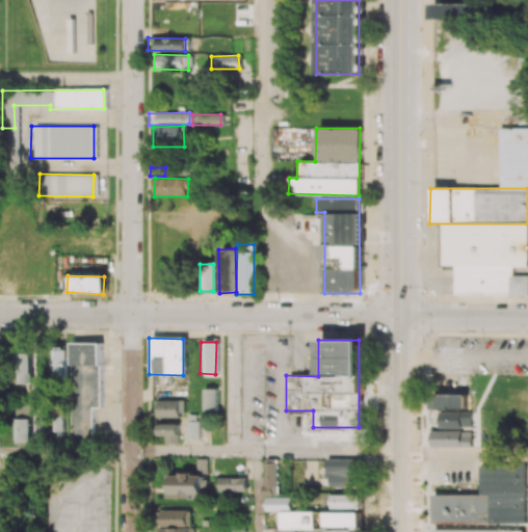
[(98,407),(98,343),(68,343),(68,443),(89,443),(88,407),(98,407)]
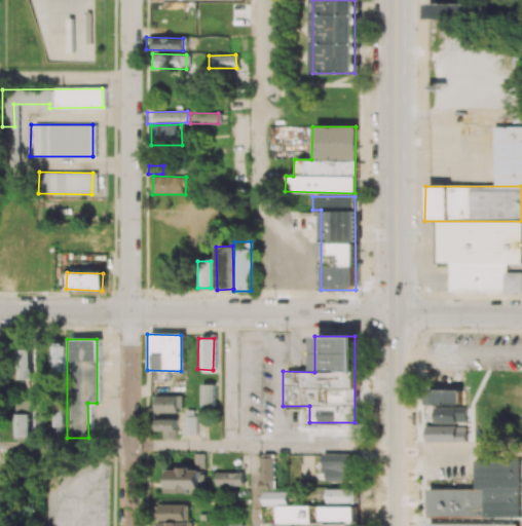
[(50,373),(67,372),(66,343),(49,344),(50,373)]
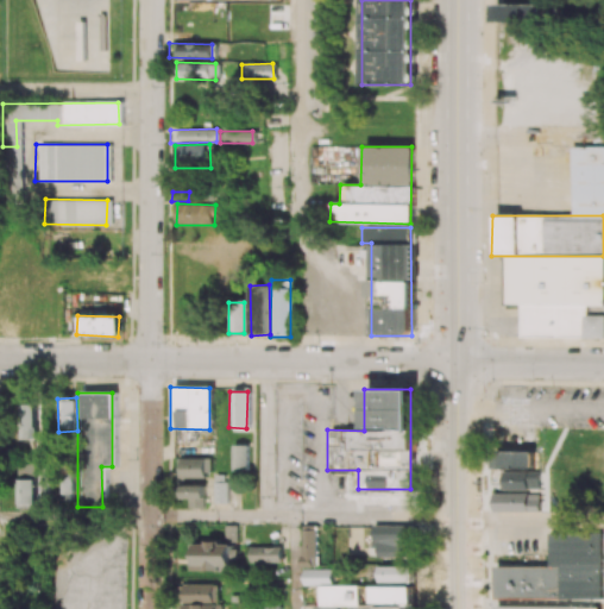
[(36,439),(36,403),(16,405),(16,439),(36,439)]
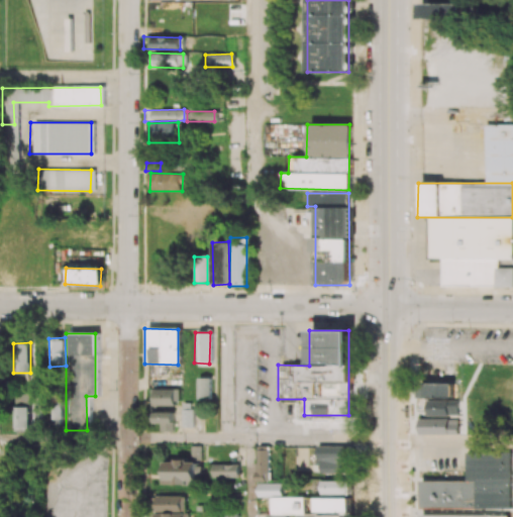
[(207,378),(195,378),(194,399),(207,400),(207,378)]
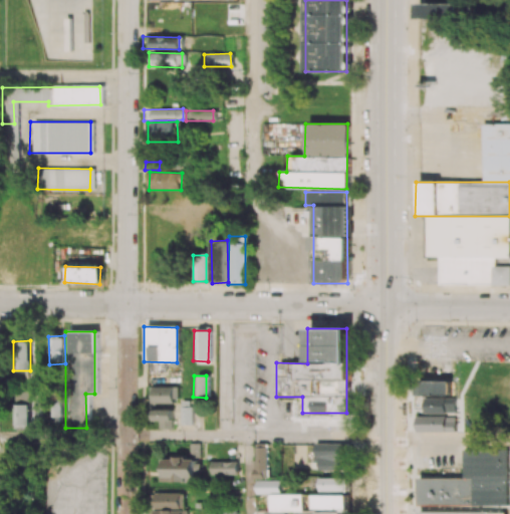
[(415,395),(448,394),(448,379),(415,380),(415,395)]
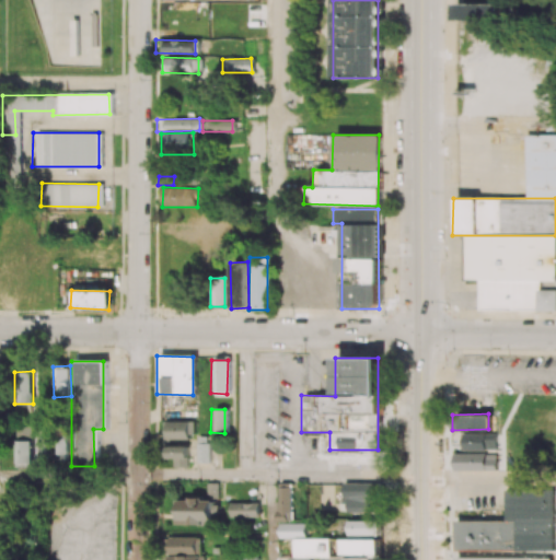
[(189,421),(163,421),(163,441),(189,441),(189,421)]
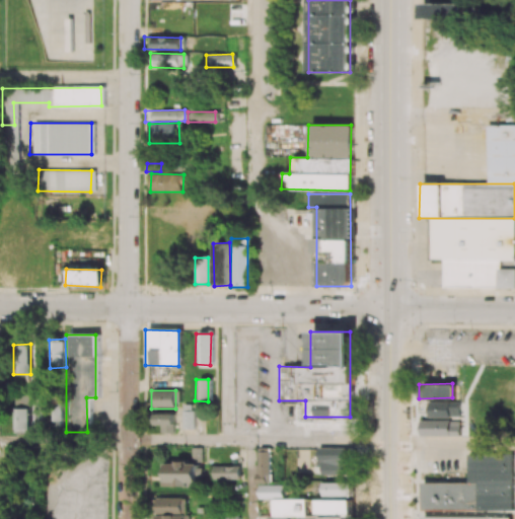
[(14,433),(29,434),(30,394),(15,394),(14,433)]
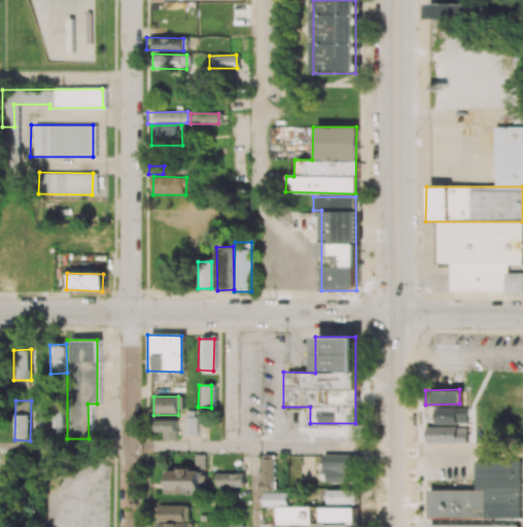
[(32,435),(43,435),(44,402),(32,402),(32,435)]
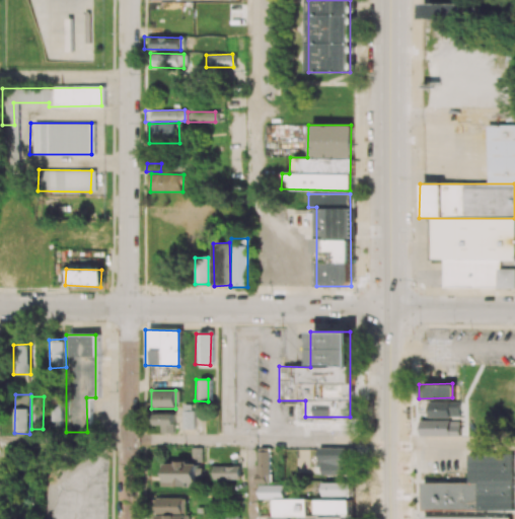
[(50,428),(61,428),(60,400),(50,400),(50,428)]
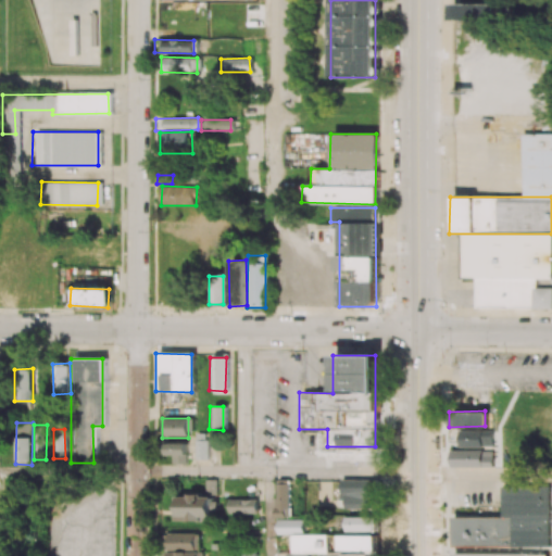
[(489,446),(489,430),(458,430),(458,447),(489,446)]
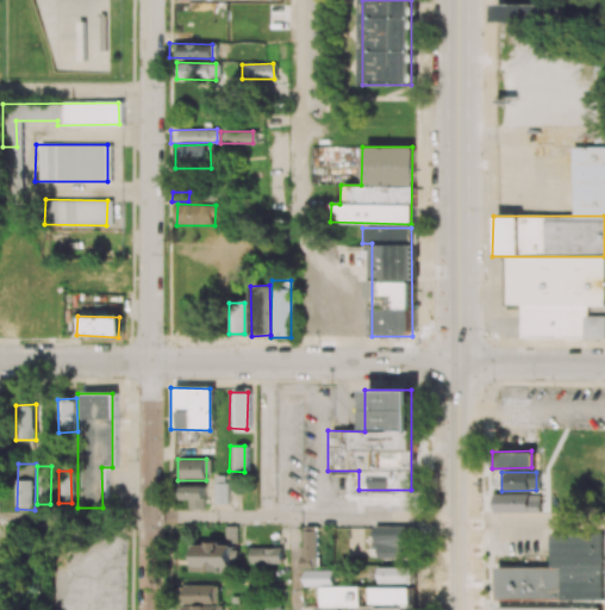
[(185,499),(185,509),(200,509),(201,486),(178,485),(178,499),(185,499)]
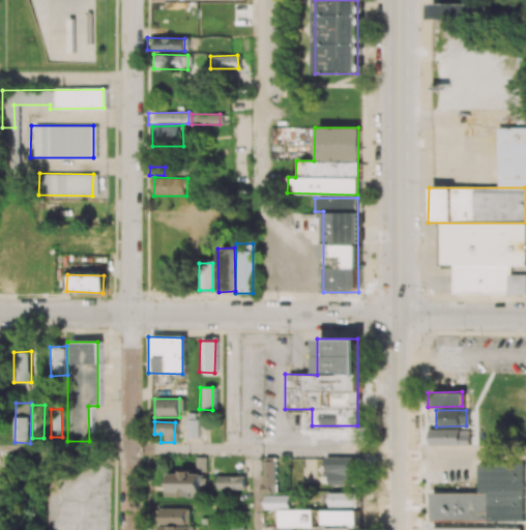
[(427,445),(467,445),(468,430),(428,429),(427,445)]
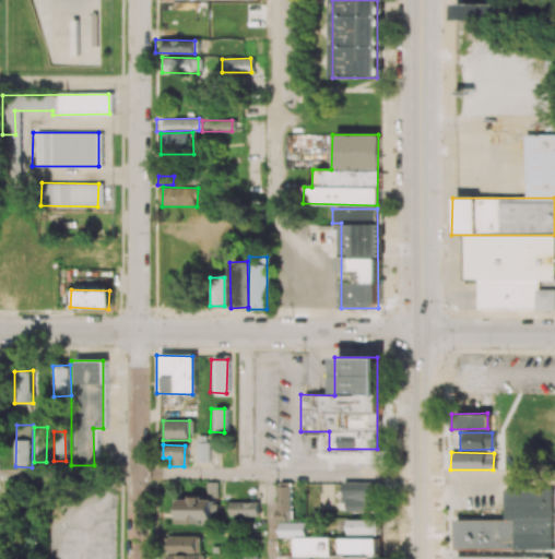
[(341,511),(377,511),(376,480),(340,482),(341,511)]
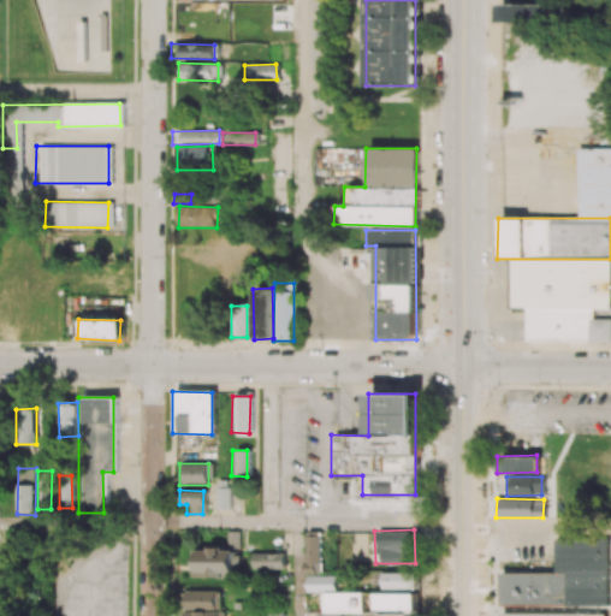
[(231,576),(231,549),(236,549),(236,532),(224,532),(224,549),(188,549),(188,576),(231,576)]
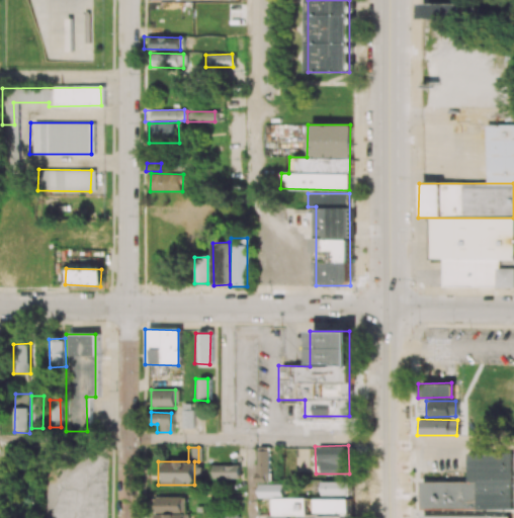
[(266,450),(253,450),(254,482),(267,482),(266,450)]
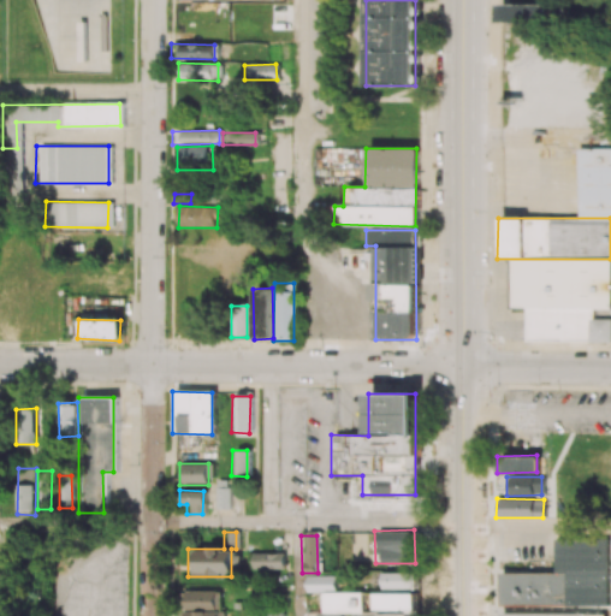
[(498,573),(498,614),(599,615),(599,609),(606,609),(606,540),(552,539),(552,573),(498,573)]
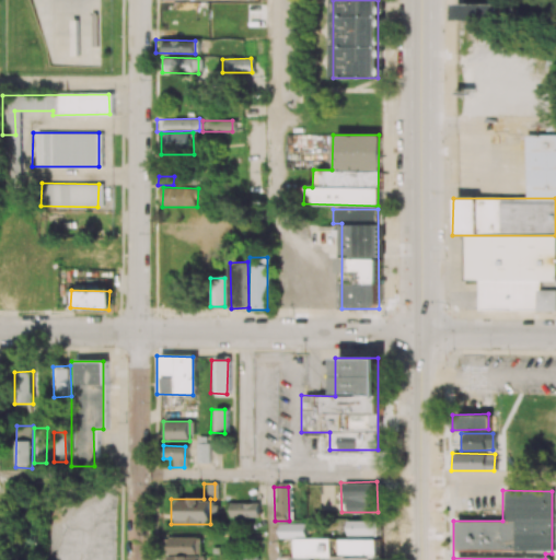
[(256,517),(256,502),(228,503),(228,517),(256,517)]
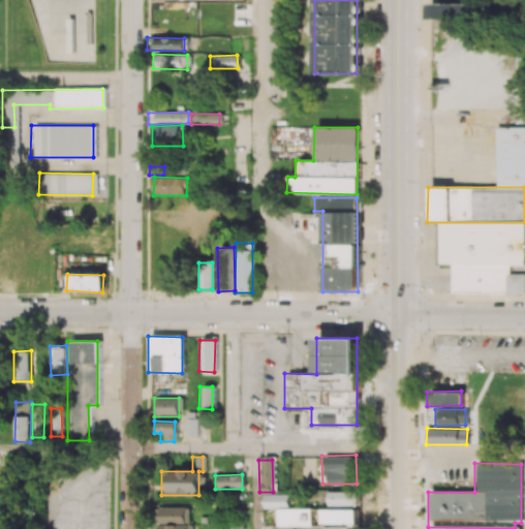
[(328,492),(328,505),(357,505),(357,491),(328,492)]
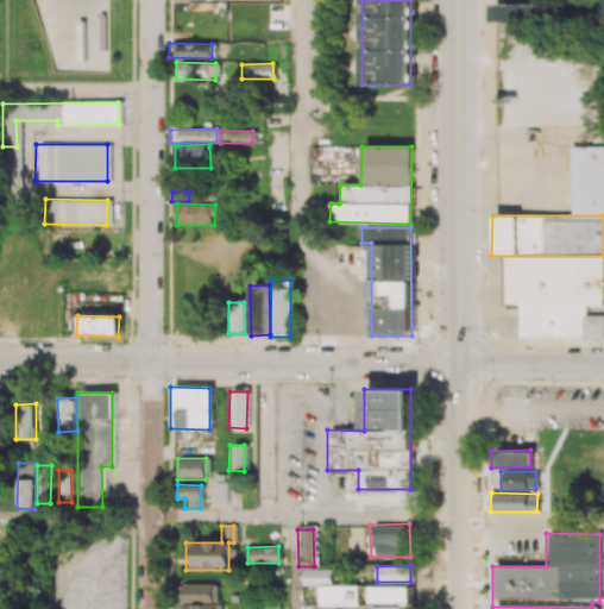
[(300,583),(329,584),(329,570),(300,569),(300,583)]
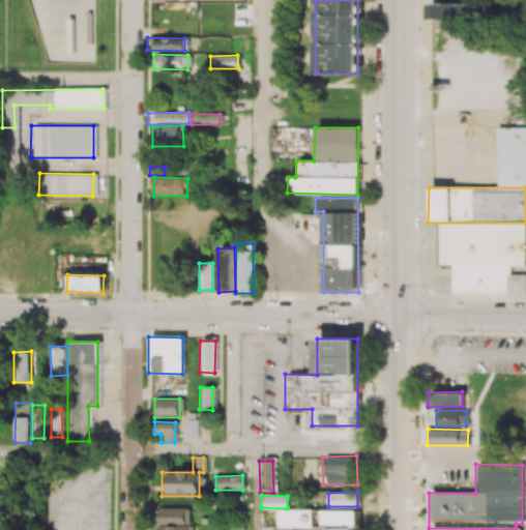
[(187,529),(187,508),(157,508),(157,529),(187,529)]
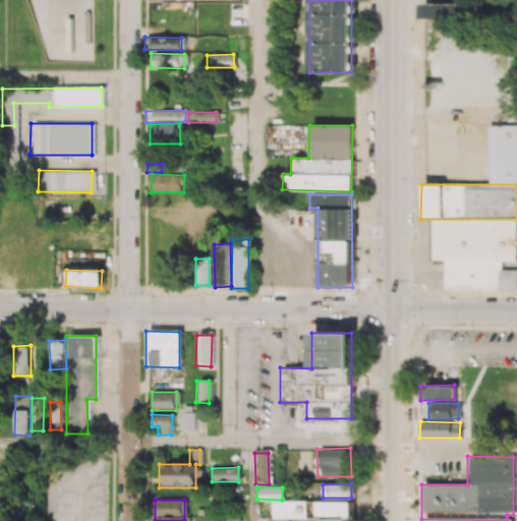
[(305,502),(271,501),(271,518),(304,518),(305,502)]
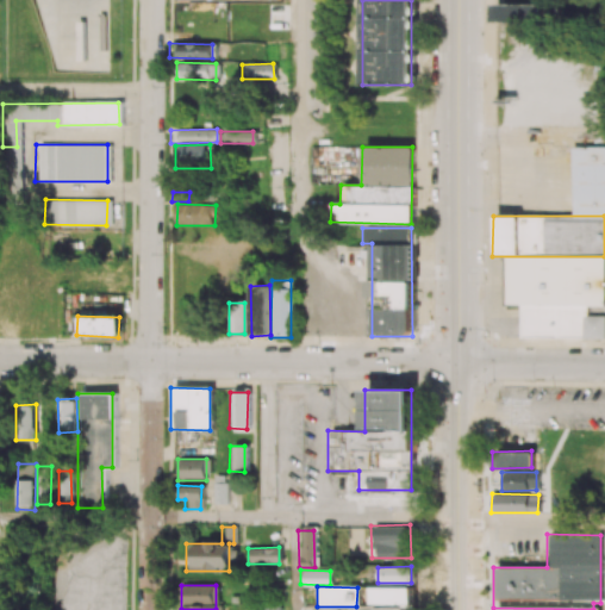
[(410,587),(368,587),(368,605),(410,604),(410,587)]
